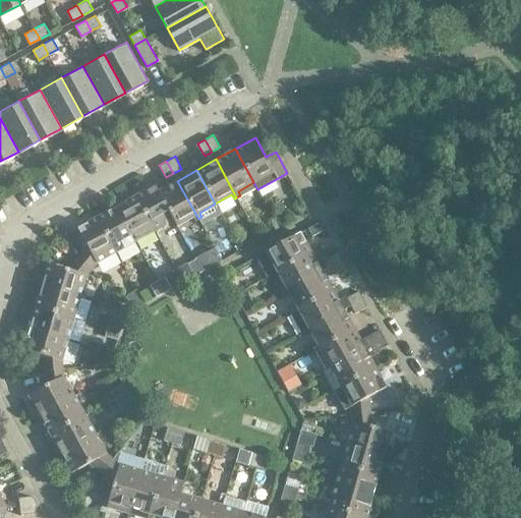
[(177,181),(159,191),(158,191),(173,219),(173,220),(176,226),(193,216),(195,221),(198,219),(177,181)]
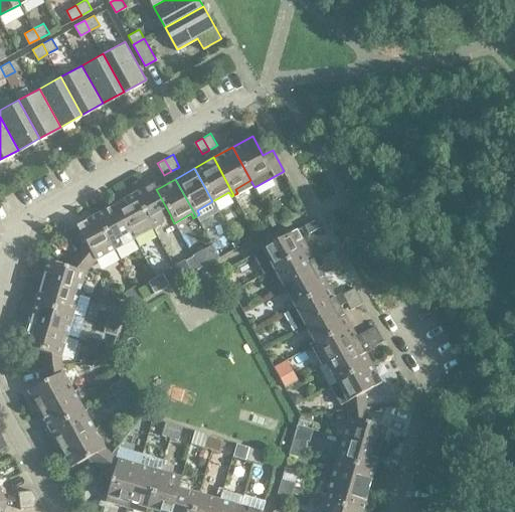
[(153,183),(134,193),(153,227),(171,217),(171,216),(156,189),(157,189),(153,183)]
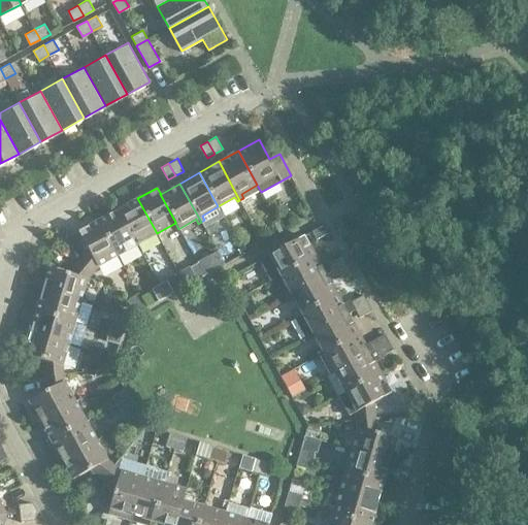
[(157,233),(137,198),(118,209),(137,244),(157,233)]
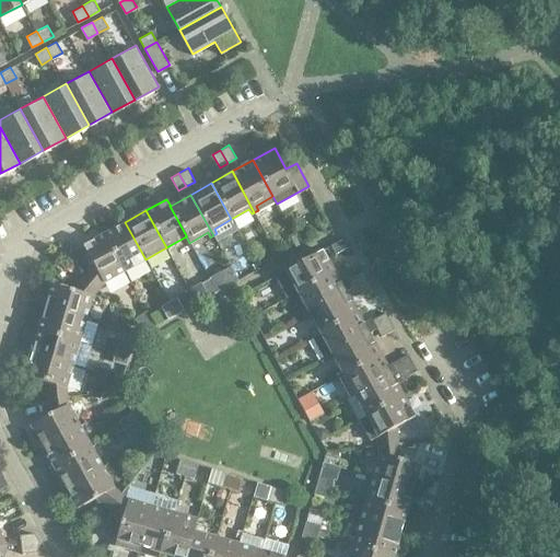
[(146,259),(125,222),(105,233),(125,270),(146,259)]
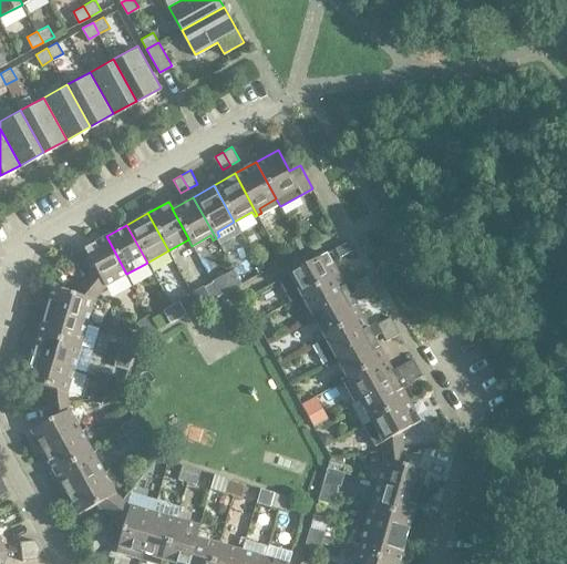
[(126,274),(106,236),(84,248),(95,268),(85,280),(100,291),(105,286),(126,274)]
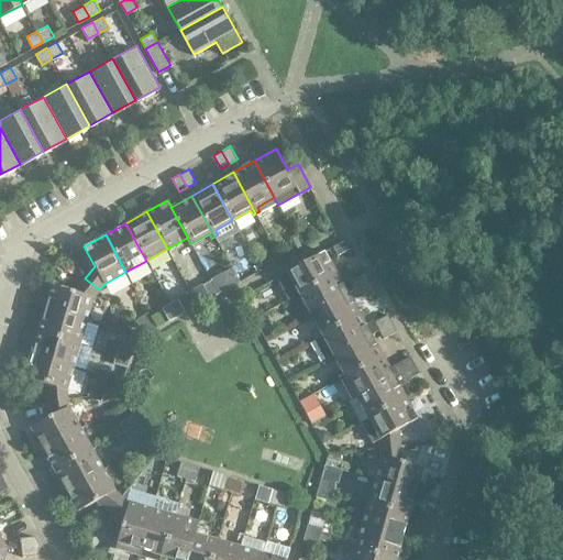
[(350,248),(345,239),(332,246),(337,255),(350,248)]
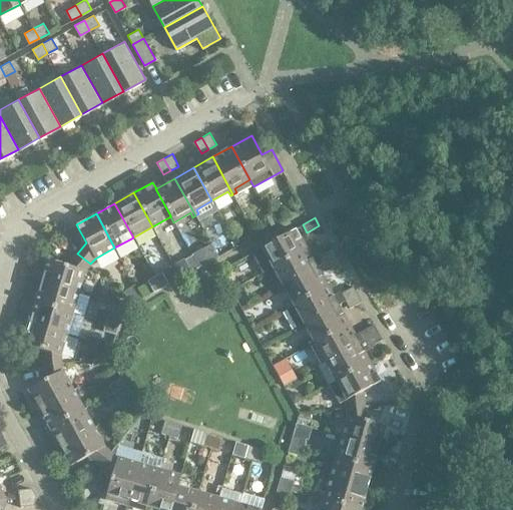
[(296,228),(262,246),(251,252),(264,272),(273,266),(306,248),(296,228)]
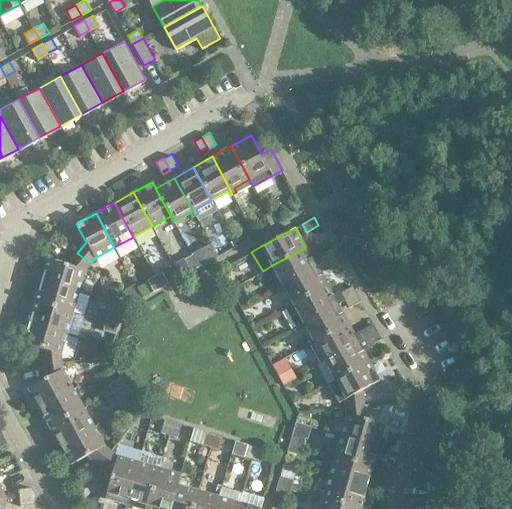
[(315,266),(305,248),(272,265),(281,280),(277,283),(279,286),(315,266)]
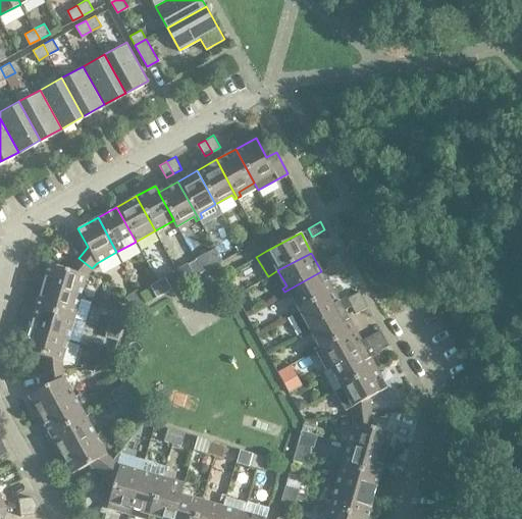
[(342,261),(337,253),(325,259),(329,267),(342,261)]
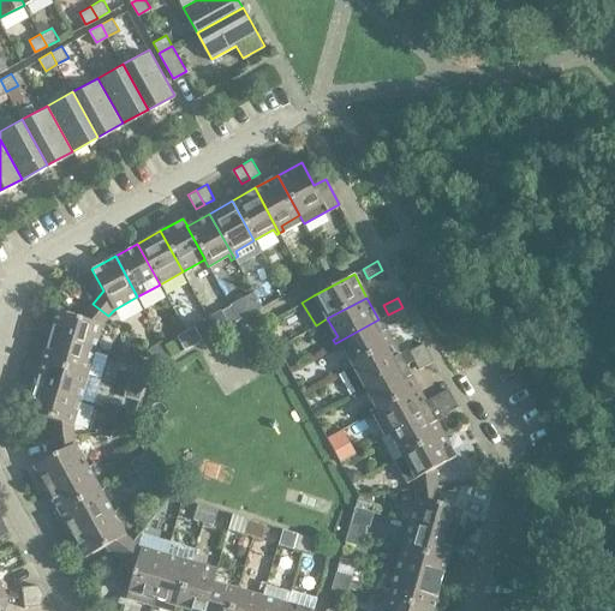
[(108,316),(93,304),(81,317),(58,311),(51,336),(94,349),(101,323),(108,316)]
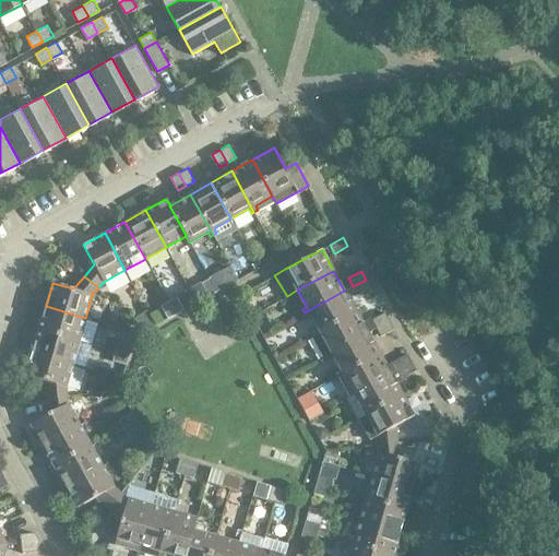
[(201,283),(209,295),(217,291),(210,279),(201,283)]
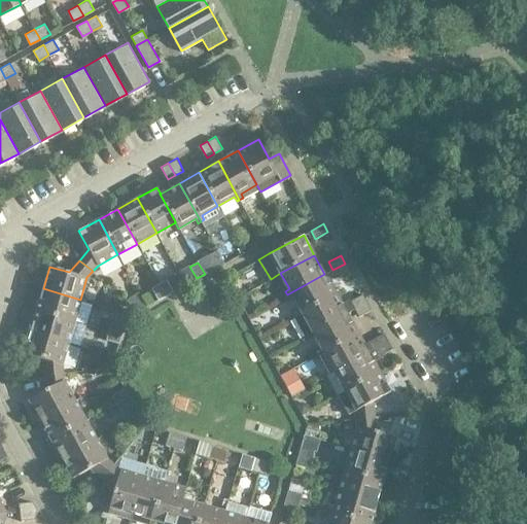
[(349,271),(345,264),(332,270),(337,277),(349,271)]
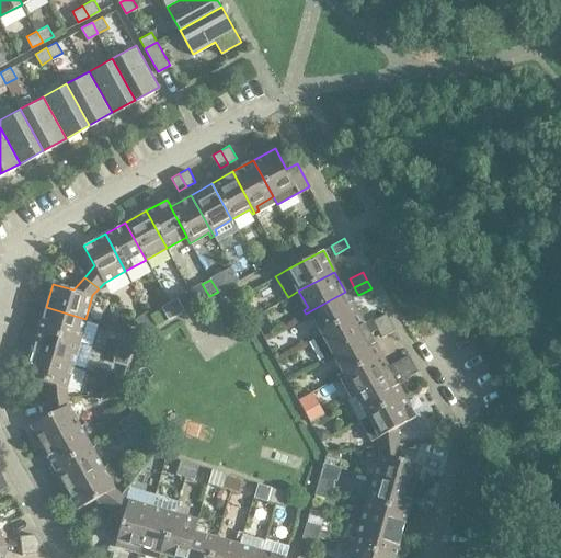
[(357,312),(345,292),(306,314),(307,318),(311,315),(321,332),(357,312)]
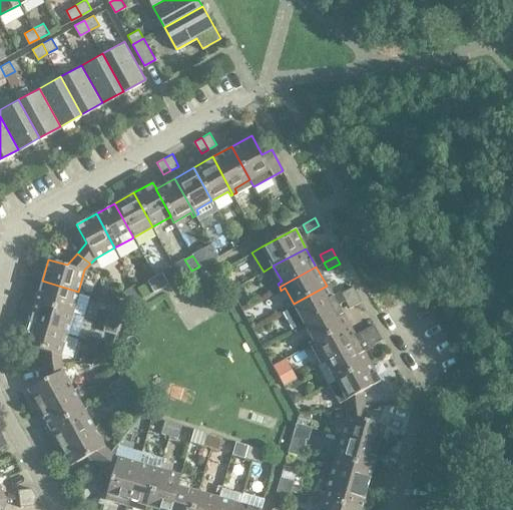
[(162,271),(154,276),(161,288),(168,283),(162,271)]
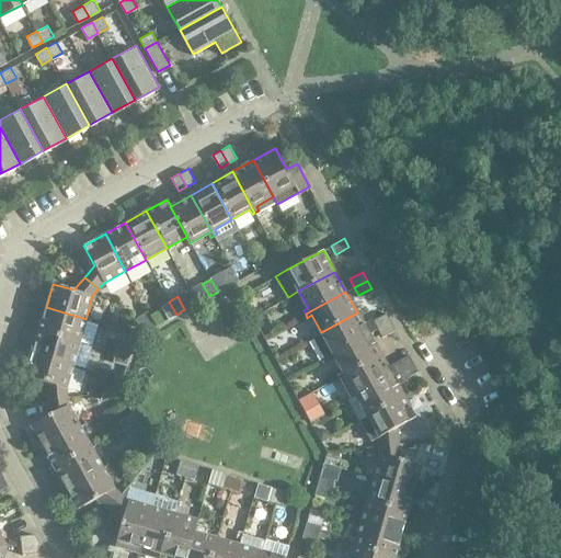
[(176,315),(169,302),(161,306),(168,319),(176,315)]
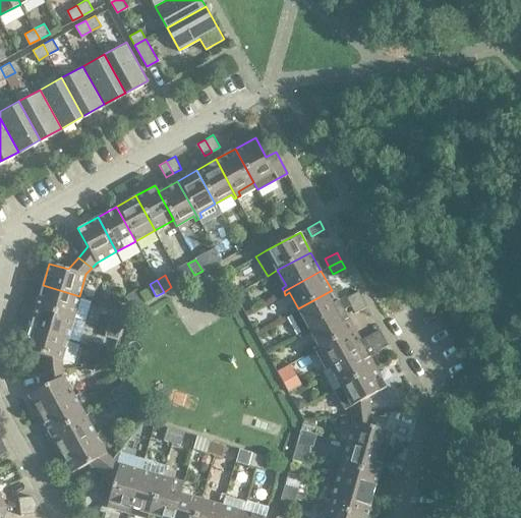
[(79,296),(43,285),(37,306),(73,317),(79,296)]
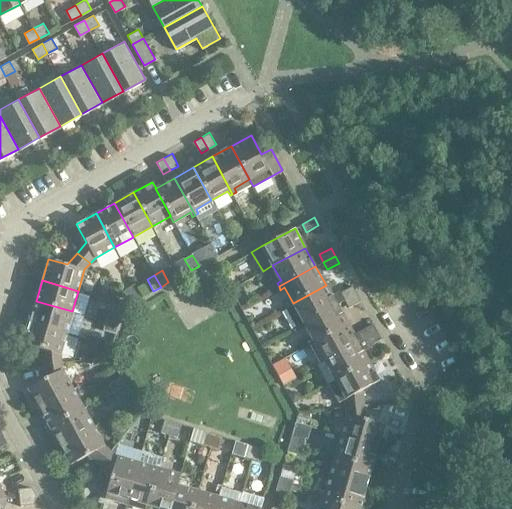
[(336,304),(326,285),(293,303),(286,307),(296,326),(299,324),(336,304)]
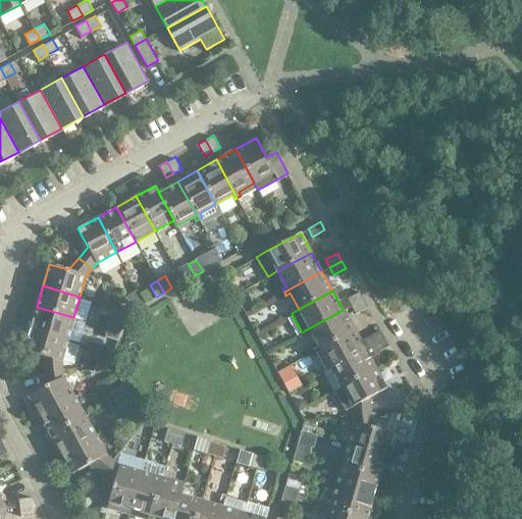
[(363,299),(359,291),(347,298),(351,305),(363,299)]
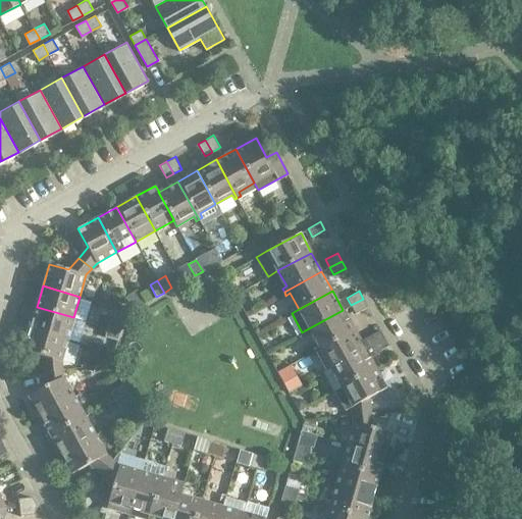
[(367,306),(363,299),(351,305),(355,313),(367,306)]
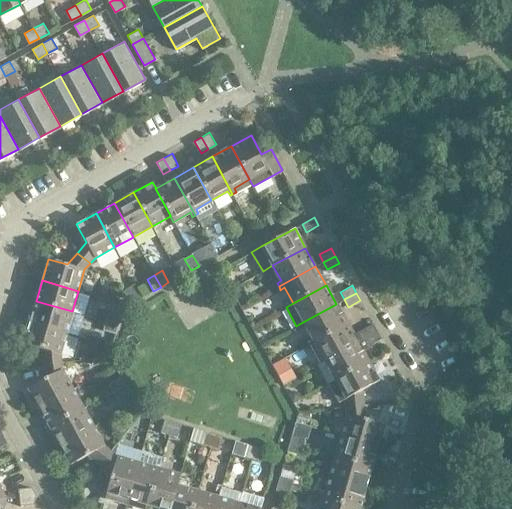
[(72,311),(36,301),(29,322),(66,332),(72,311)]
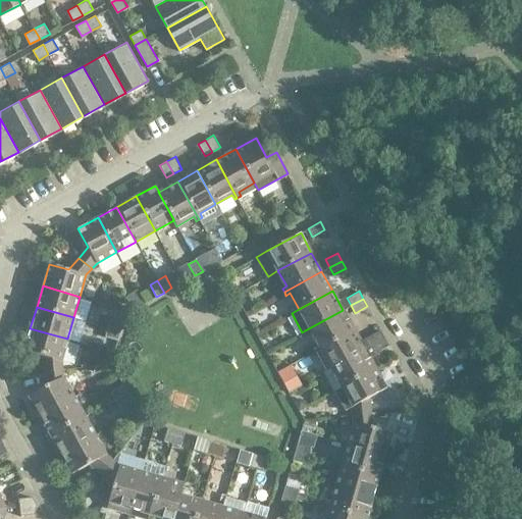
[(354,329),(343,310),(305,330),(307,334),(311,331),(320,348),(354,329)]
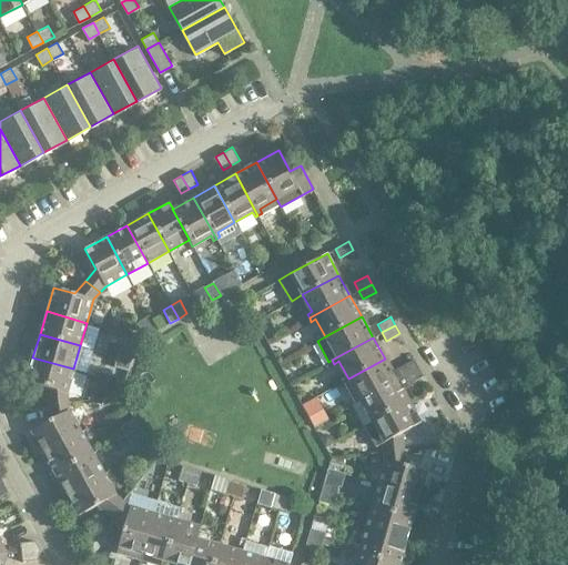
[(119,347),(117,356),(131,361),(134,352),(119,347)]
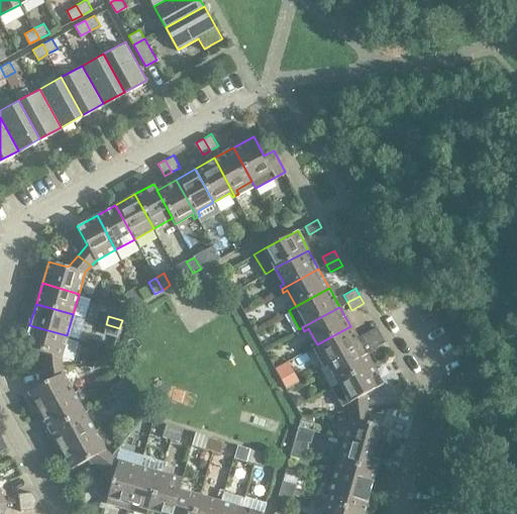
[(119,328),(106,324),(104,333),(117,336),(119,328)]
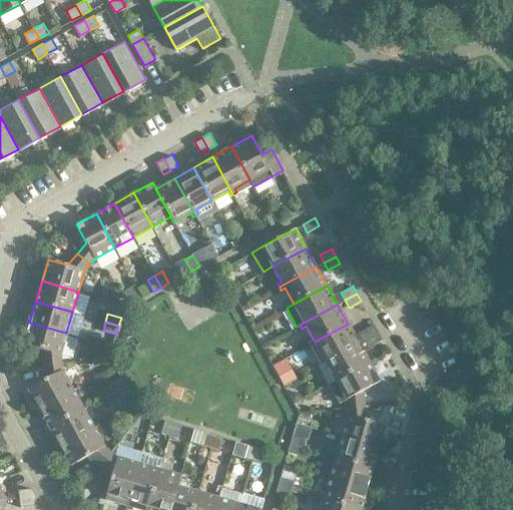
[(66,333),(29,323),(23,344),(43,349),(44,364),(61,362),(60,354),(66,333)]
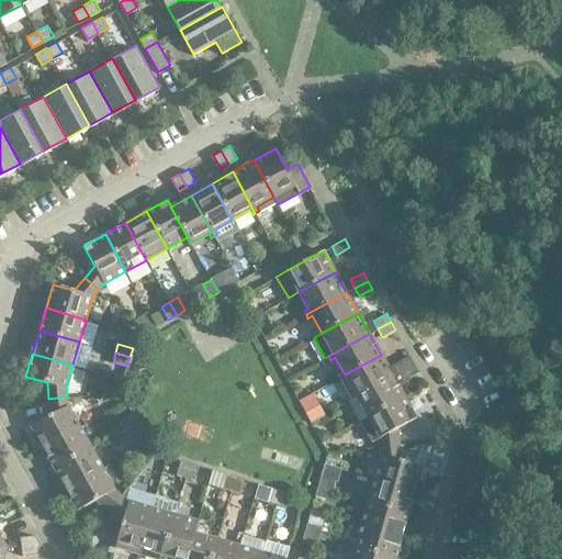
[(393,376),(381,355),(345,375),(340,377),(351,398),(393,376)]
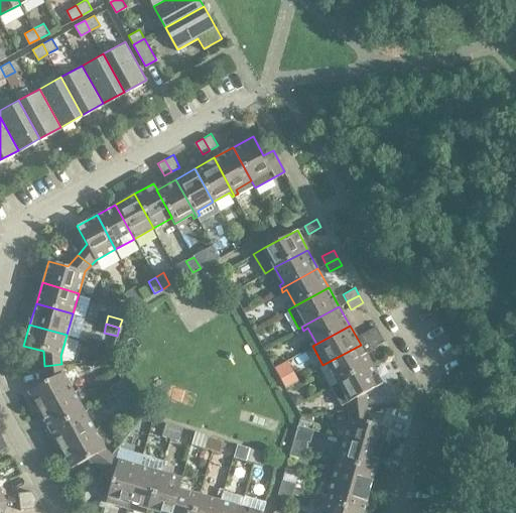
[(380,334),(376,326),(364,333),(368,341),(380,334)]
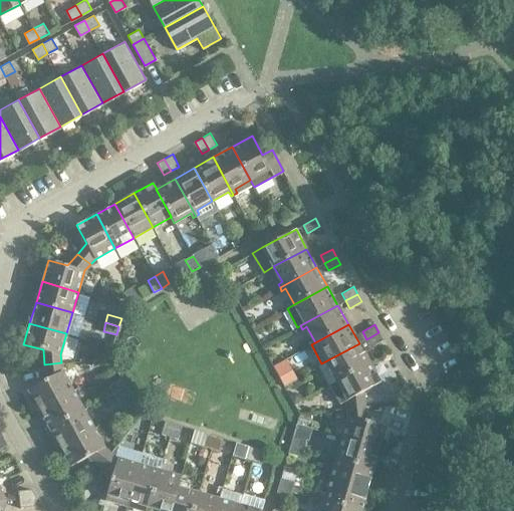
[(382,339),(378,332),(366,339),(370,346),(382,339)]
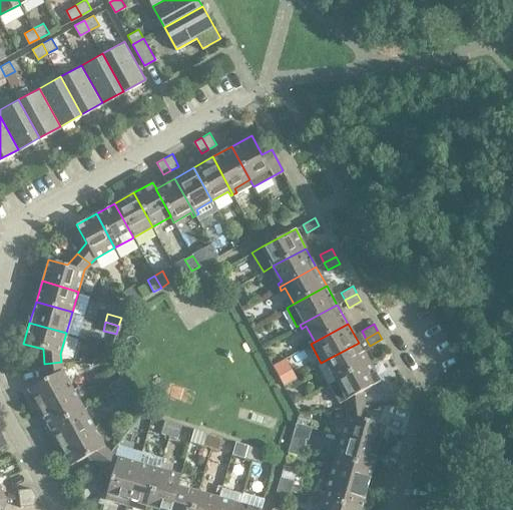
[(369,361),(359,343),(321,363),(323,366),(327,364),(336,379),(369,361)]
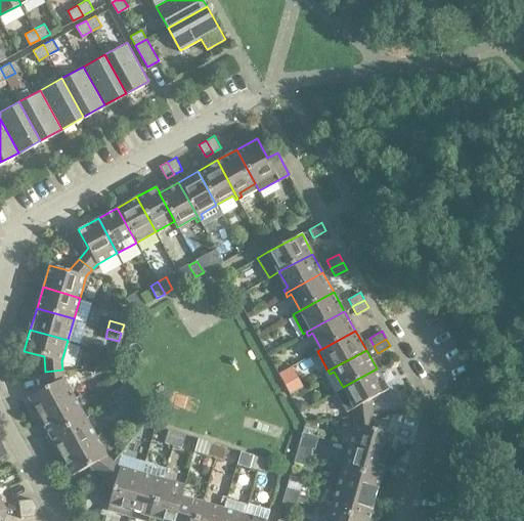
[(291,365),(278,373),(289,392),(302,385),(291,365)]
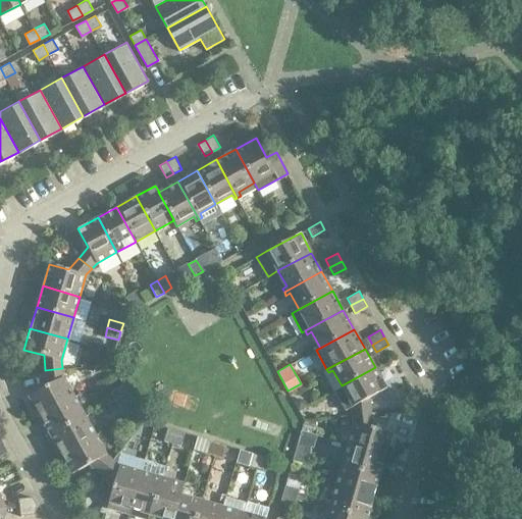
[(386,386),(375,367),(342,385),(334,390),(345,408),(352,405),(353,406),(354,414),(370,411),(368,397),(386,386)]
